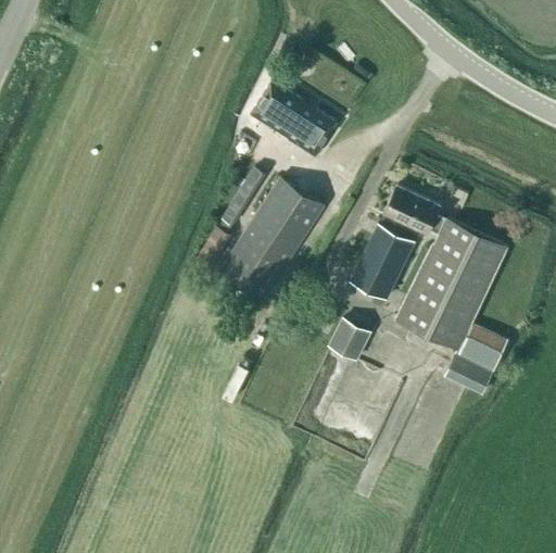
[(249,115),(314,158),(336,124),(270,82),(249,115)]
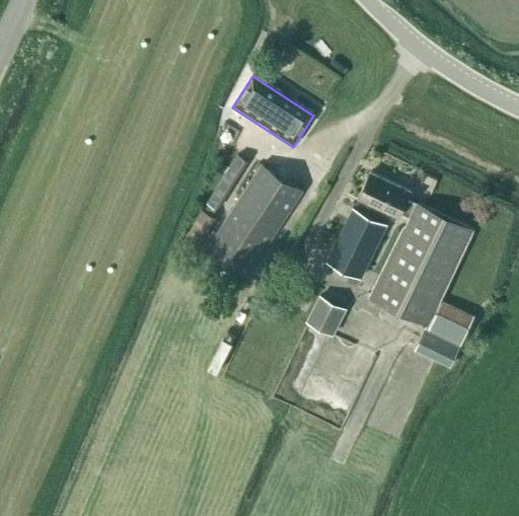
[(181,243),(194,250),(208,226),(248,163),(235,156),(196,219),(181,243)]
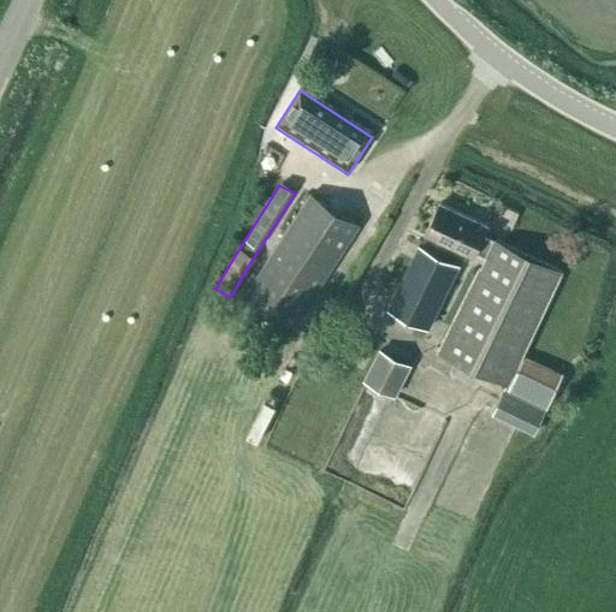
[(244,299),(292,331),(357,230),(309,198),(244,299)]
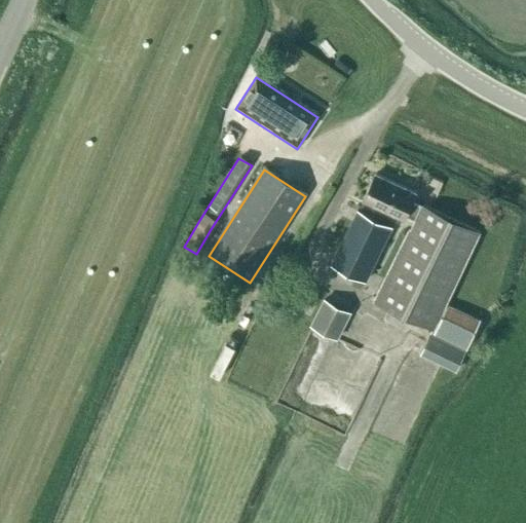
[(415,223),(410,233),(409,232),(374,302),(414,321),(416,318),(434,326),(419,357),(454,373),(478,323),(443,306),(479,234),(413,201),(416,195),(375,176),(363,203),(403,222),(405,218),(415,223)]
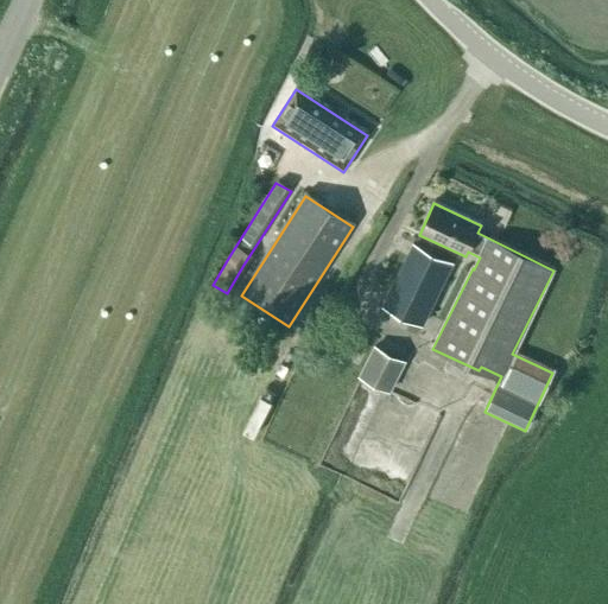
[(381,309),(422,328),(453,265),(412,246),(381,309)]
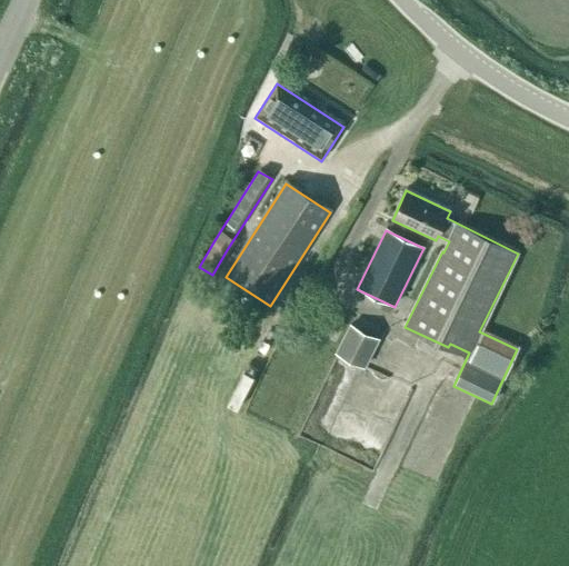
[(378,343),(349,326),(347,329),(337,349),(333,356),(363,369),(378,343)]
